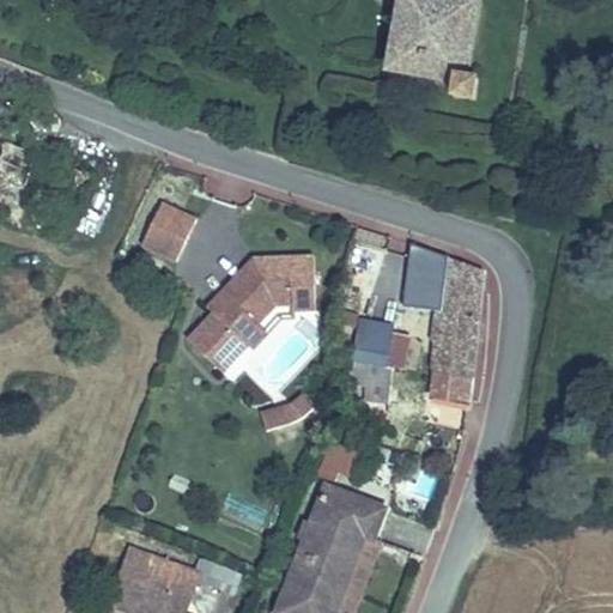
[(400,0),(392,58),(450,68),(450,80),(471,84),(473,62),(463,61),(472,0),(400,0)]
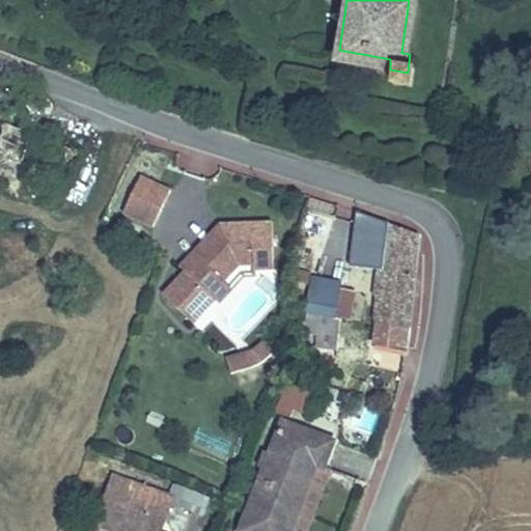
[(0,176),(21,186),(42,133),(12,121),(1,150),(0,150),(0,176)]
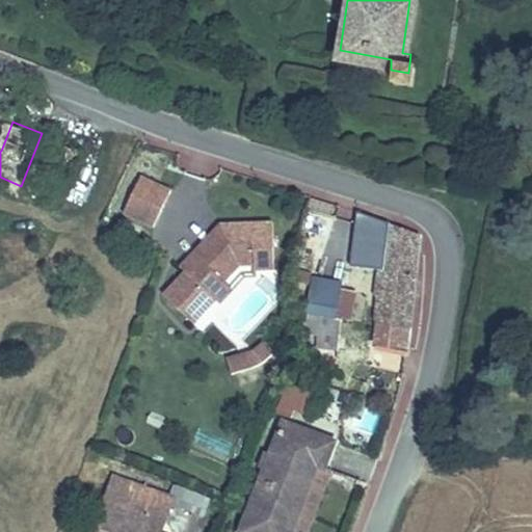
[(141,174),(124,209),(154,223),(171,188),(141,174)]
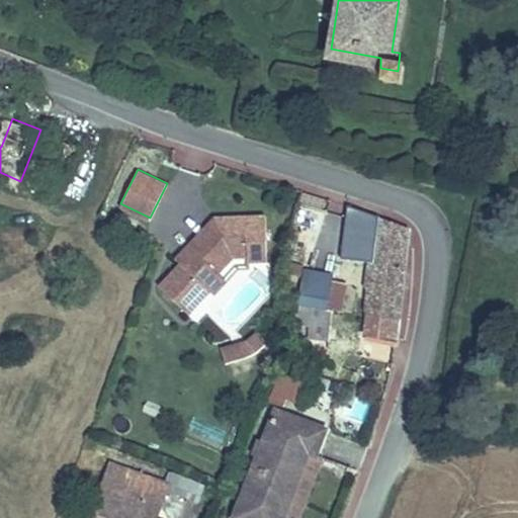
[(366,291),(365,335),(397,338),(410,227),(376,216),(374,233),(366,291)]
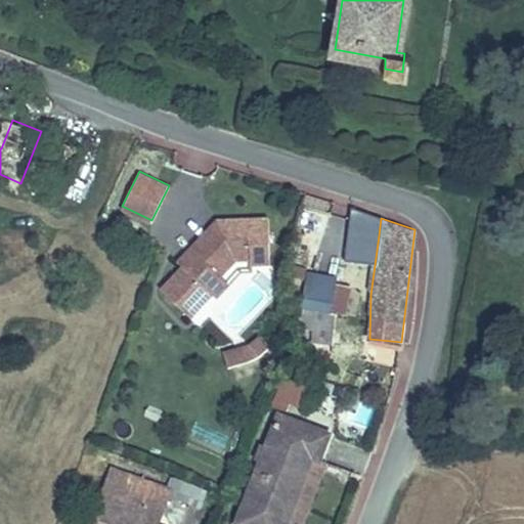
[(160,296),(192,323),(213,298),(202,289),(212,275),(219,281),(233,264),(248,263),(249,268),(267,267),(264,220),(213,223),(197,243),(202,247),(180,271),(160,296)]
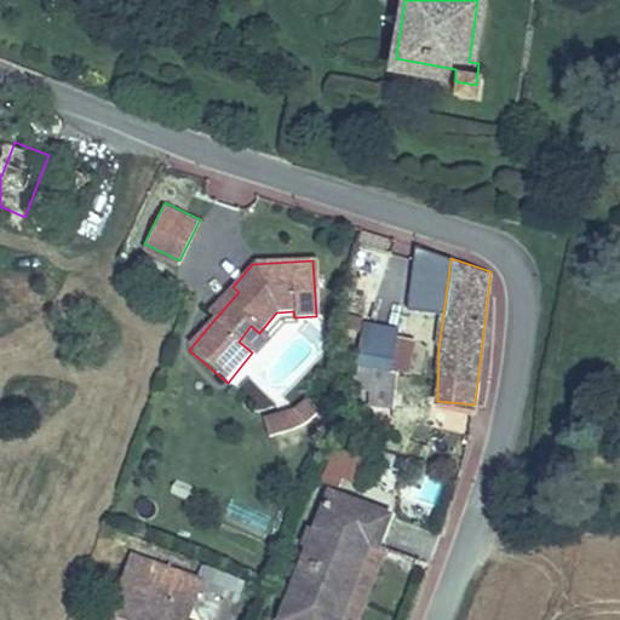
[(233,287),(207,316),(213,321),(239,292),(233,287)]
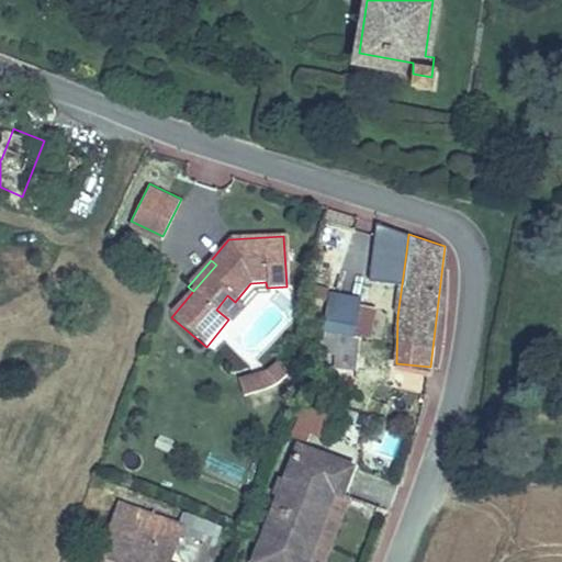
[(228,319),(232,323),(255,295),(267,294),(267,288),(266,282),(250,283),(235,302),(227,295),(216,310),(228,319)]
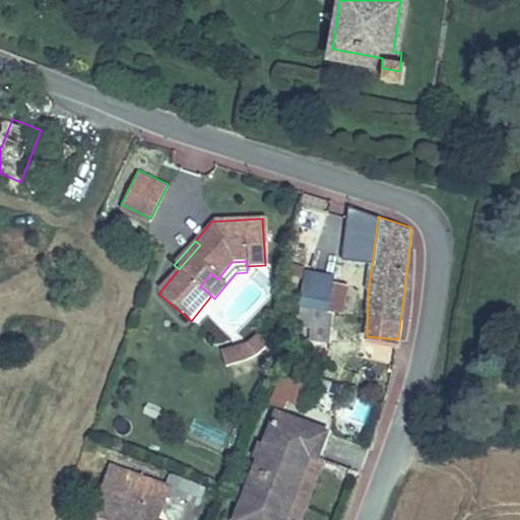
[(309,268),(303,298),(331,301),(334,286),(336,273),(309,268)]
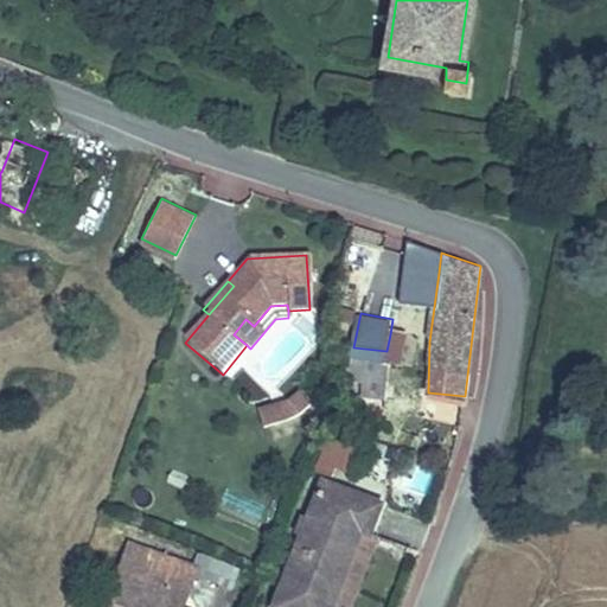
[(387,351),(384,358),(390,359),(395,336),(390,334),(387,351)]
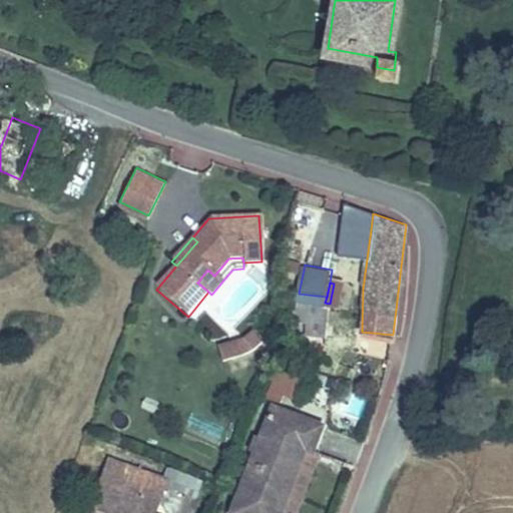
[(327,297),(299,294),(295,317),(309,320),(307,331),(328,335),(334,305),(330,304),(325,303),(327,297)]
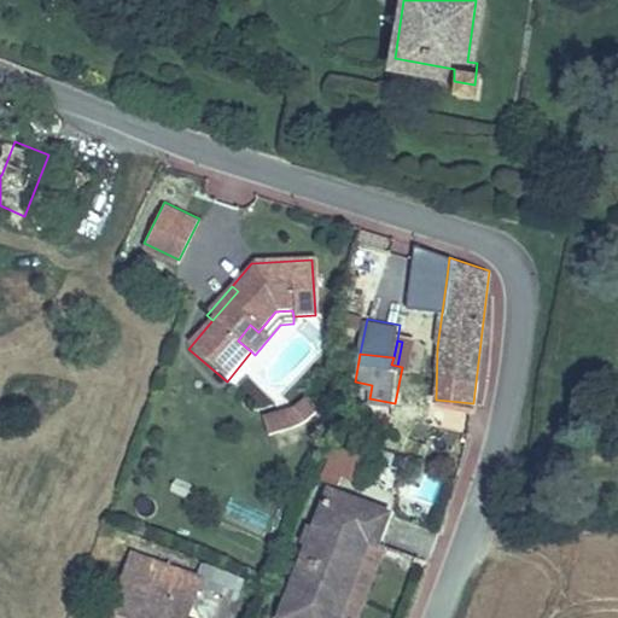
[(372,385),(355,382),(351,395),(369,398),(372,385)]
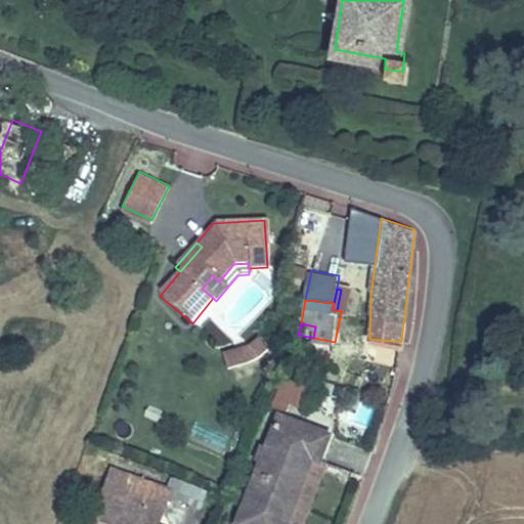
[(259,335),(220,348),(227,367),(266,354),(259,335)]
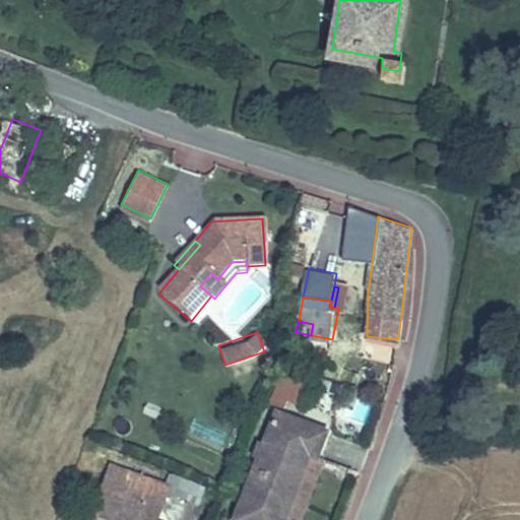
[(398,339),(367,336),(367,342),(398,344),(398,339)]
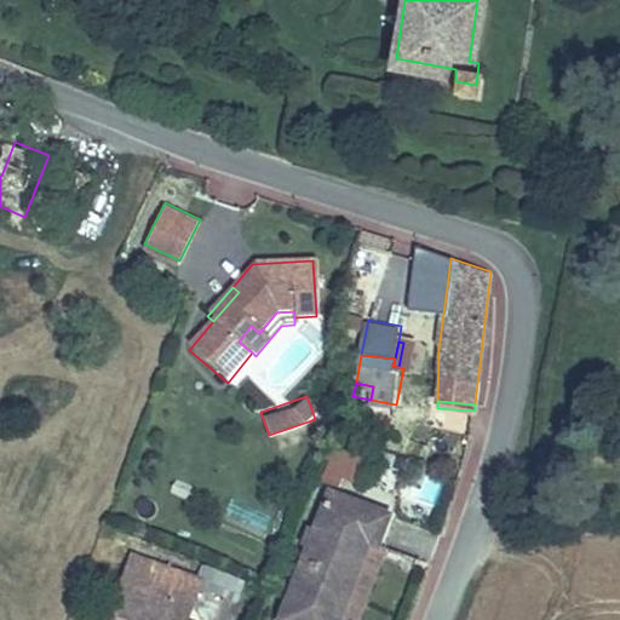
[(355,446),(337,440),(325,475),(343,481),(355,446)]
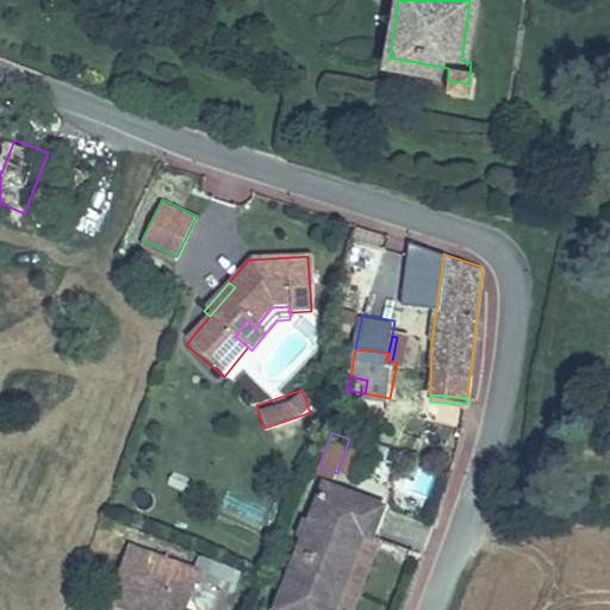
[(384,499),(325,479),(280,609),(284,609),(353,609),(354,609),(338,603),(366,526),(373,528),(384,499)]
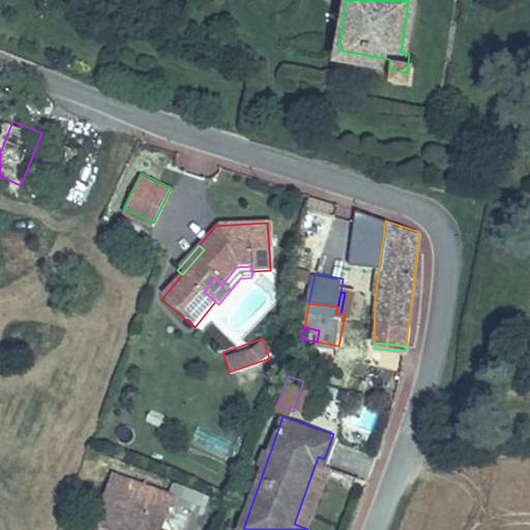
[(318,457),(294,524),(307,529),(340,436),(333,434),(324,459),(318,457)]
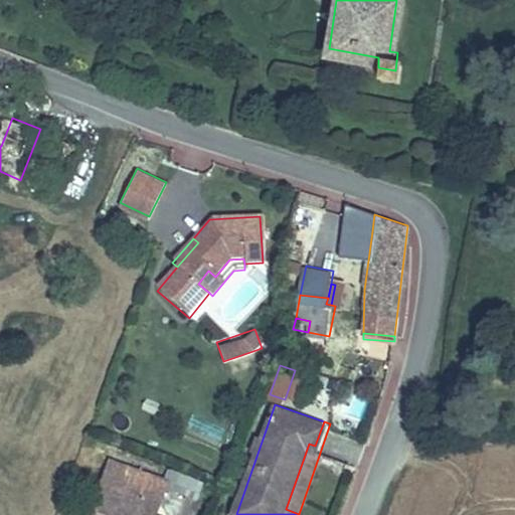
[(113,463),(100,504),(104,505),(101,514),(158,514),(165,495),(155,492),(160,478),(113,463)]
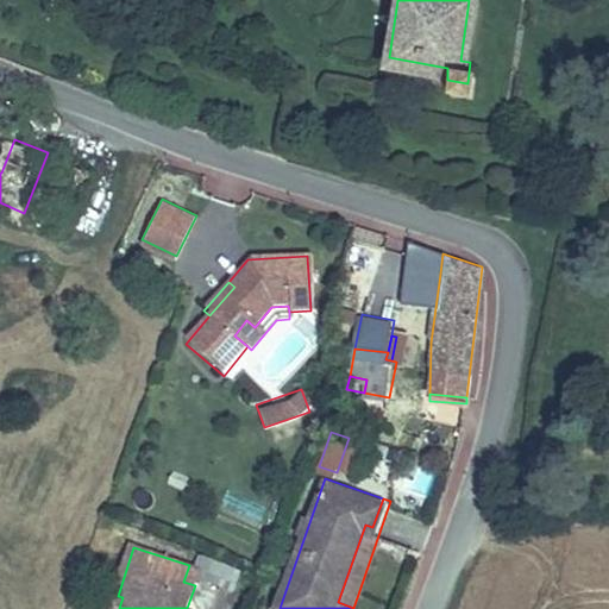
[(198,578),(234,591),(242,570),(205,558),(198,578)]
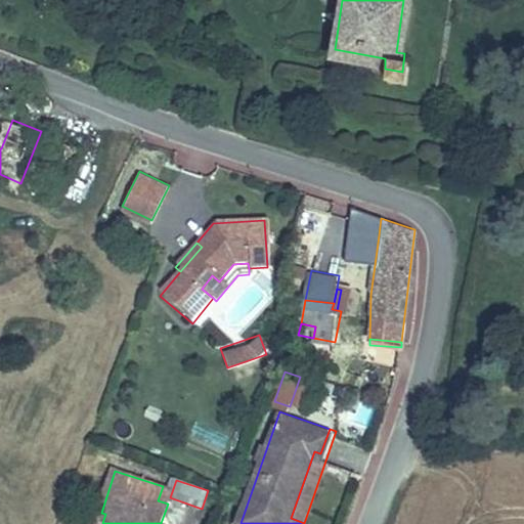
[(172,489),(163,486),(158,500),(168,504),(172,489)]
